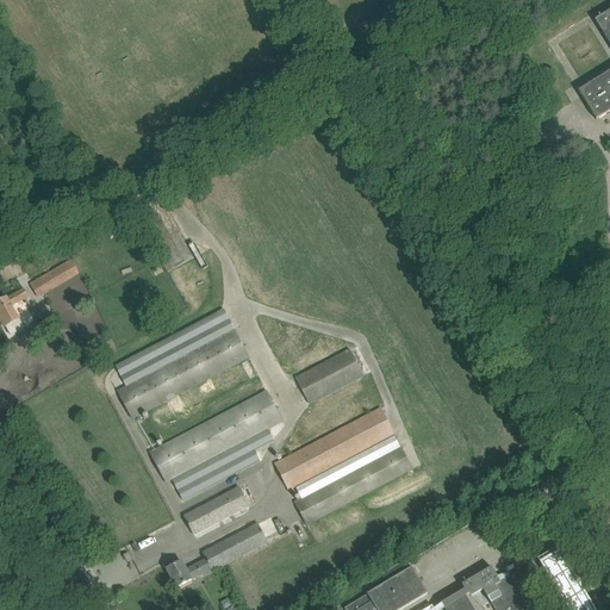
[(609,43),(609,72),(578,92),(596,122),(609,112),(609,12),(596,20),(609,43)]
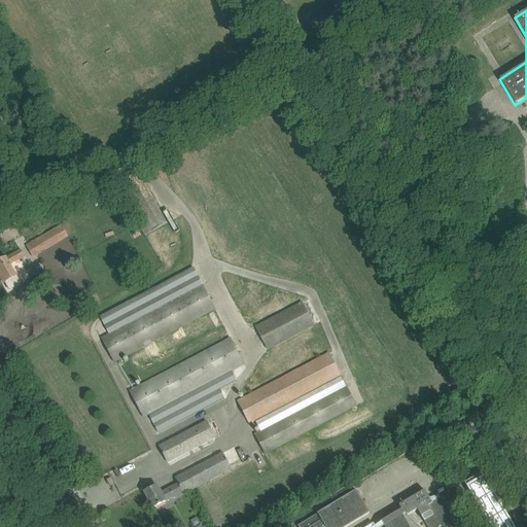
[(126,189),(144,233),(166,222),(162,213),(156,215),(142,182),(126,189)]
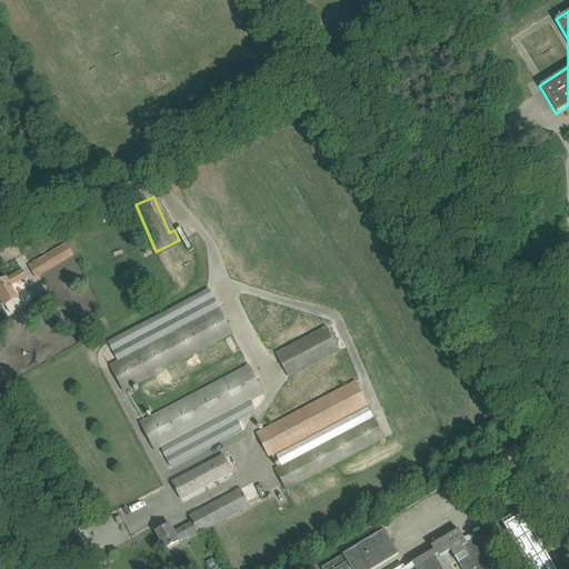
[(27,265),(35,278),(72,256),(66,243),(27,265)]
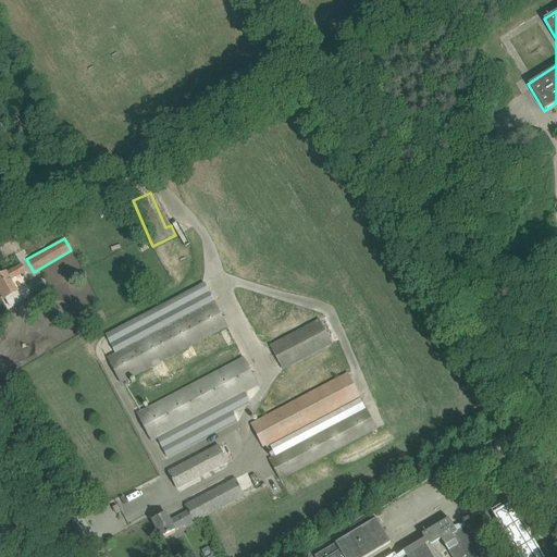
[(0,292),(4,300),(17,292),(10,280),(17,275),(25,271),(22,264),(13,269),(14,269),(7,273),(7,272),(0,275),(0,292)]
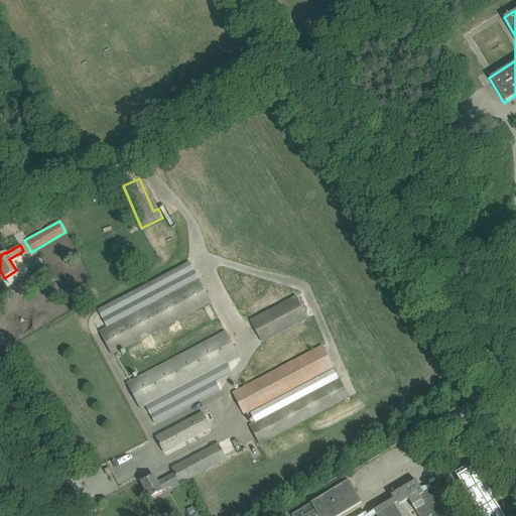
[(32,270),(39,281),(51,274),(44,262),(32,270)]
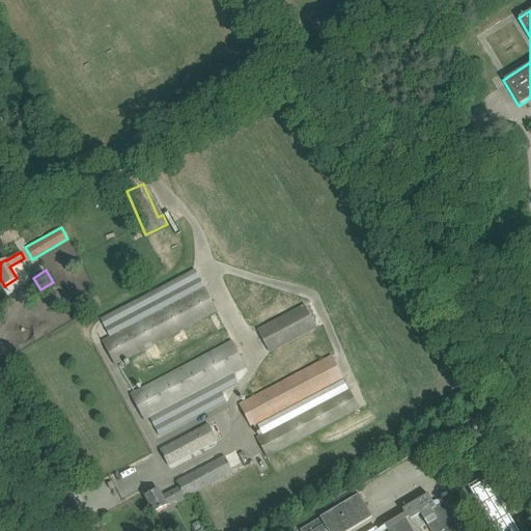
[(101,319),(110,337),(205,289),(195,270),(101,319)]
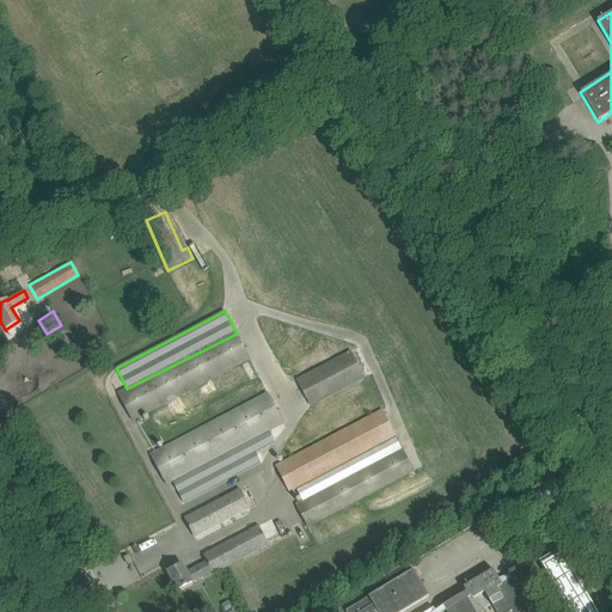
[(118,393),(133,423),(251,361),(237,334),(127,389),(118,393)]
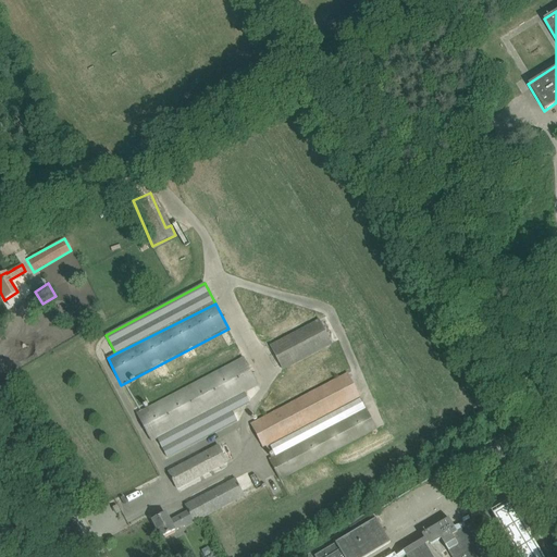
[(269,345),(283,373),(334,346),(320,318),(269,345)]
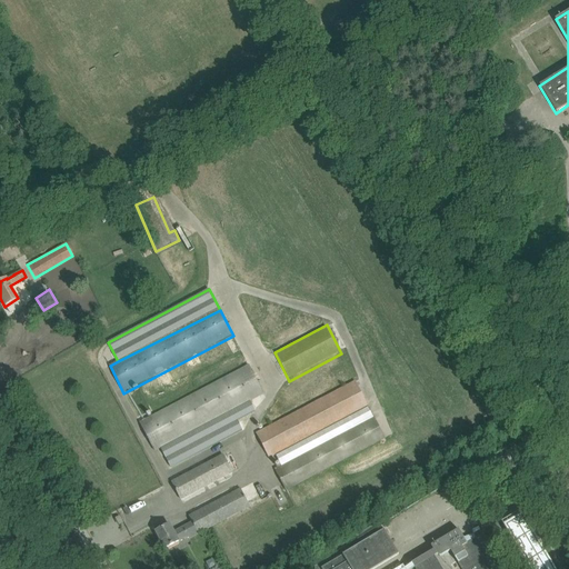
[(140,422),(155,451),(160,448),(250,401),(263,393),(249,366),(140,422)]
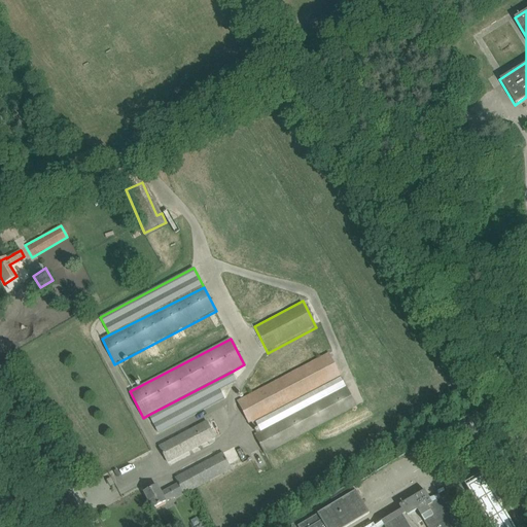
[(238,401),(249,424),(341,376),(328,354),(238,401)]
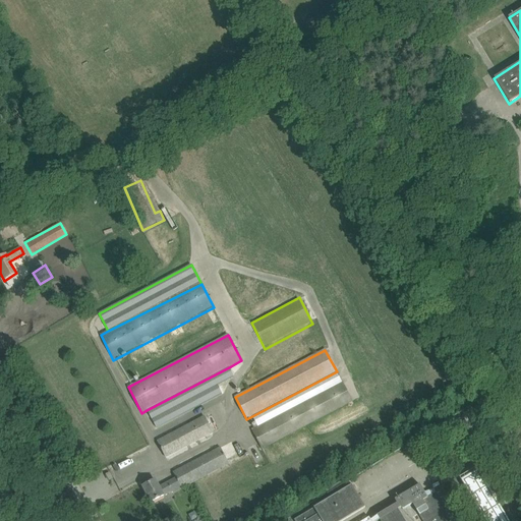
[(229,367),(147,410),(157,428),(222,394),(218,386),(234,377),(229,367)]
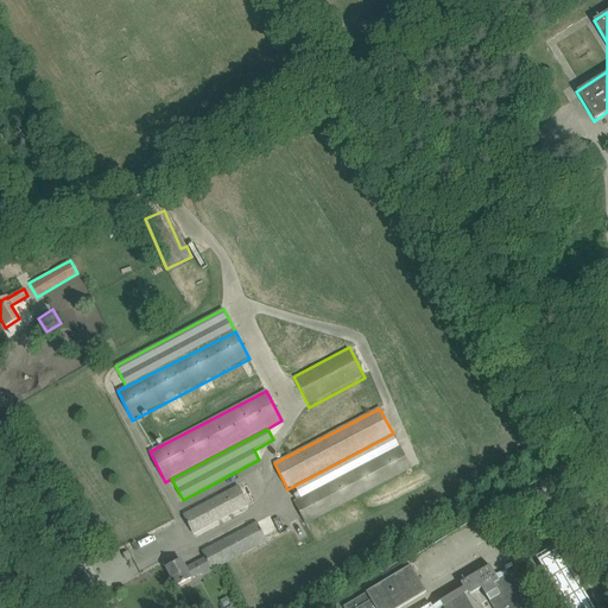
[(295,488),(301,499),(400,447),(393,436),(295,488)]
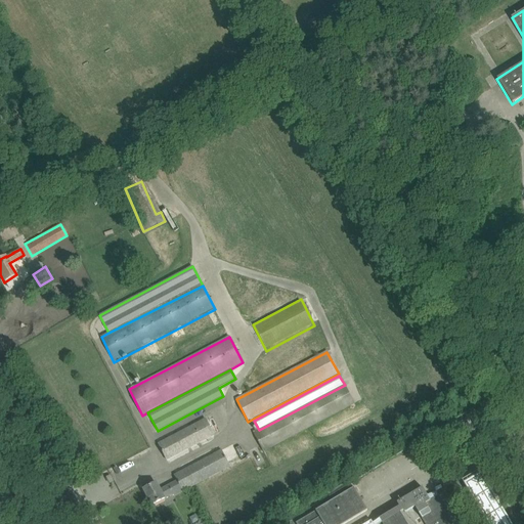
[(254,433),(263,451),(354,403),(345,385),(259,430),(254,433)]
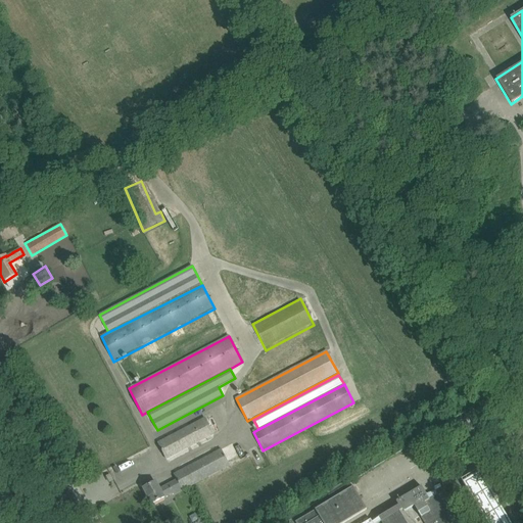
[(158,443),(167,460),(214,435),(205,418),(158,443)]
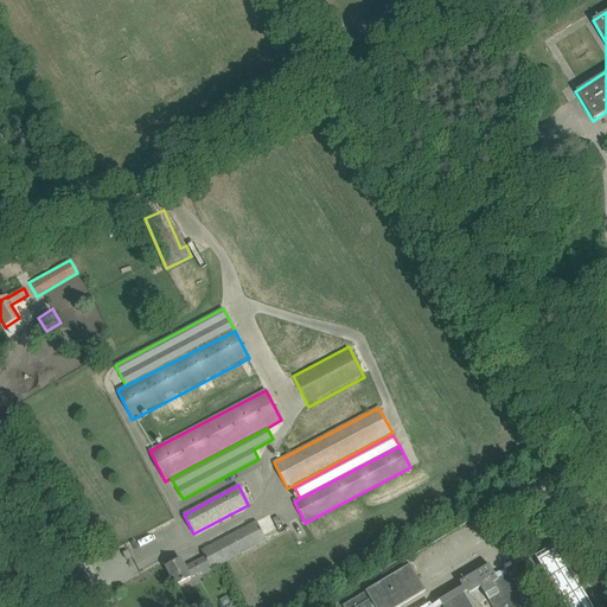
[(203,550),(206,557),(185,568),(181,560),(166,567),(177,586),(191,579),(191,577),(200,573),(202,575),(267,541),(257,522),(203,550)]
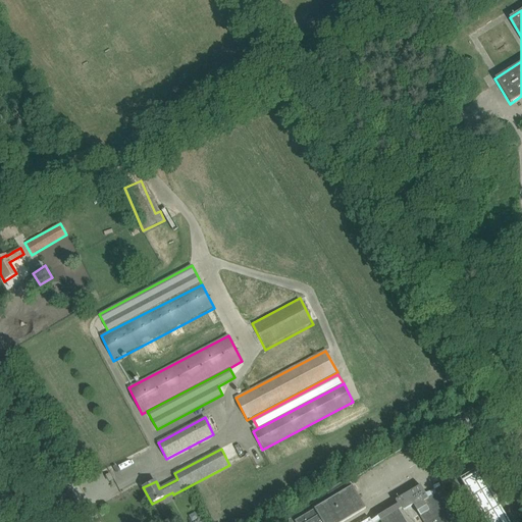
[(509,521),(478,469),(461,479),(485,521),(509,521)]
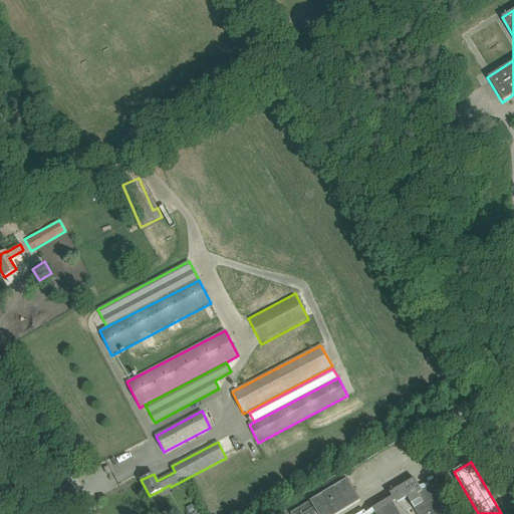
[(338,513),(360,501),(342,472),(322,484),(326,492),(290,513),(338,513)]
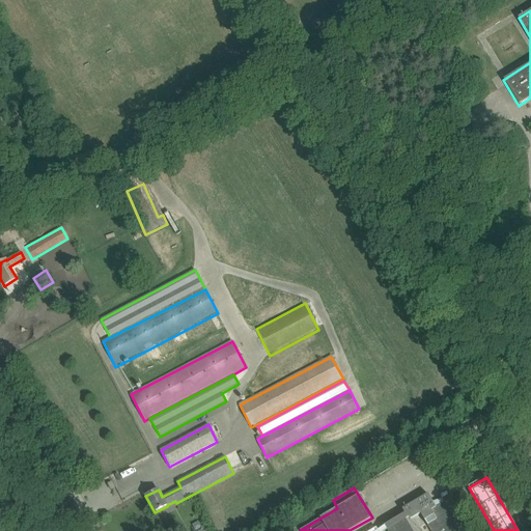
[(402,509),(404,513),(402,515),(401,513),(384,525),(387,530),(471,530),(451,498),(436,507),(428,495),(402,509)]
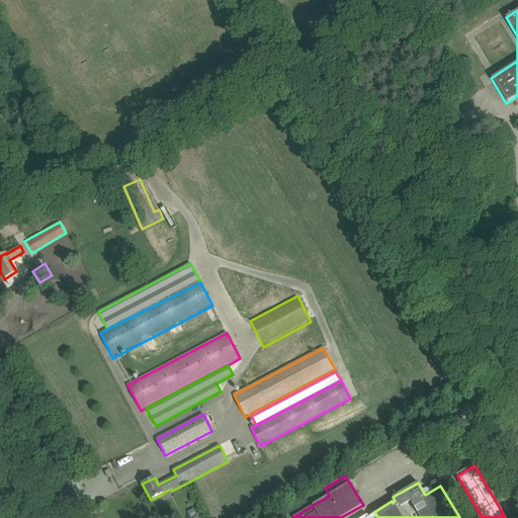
All buildings are outlined.
